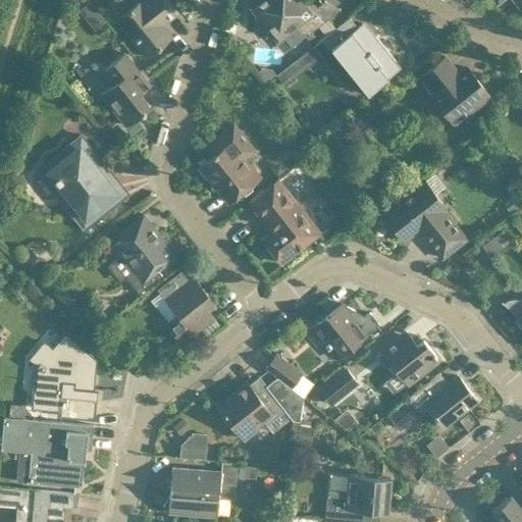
[(89,0),(79,9),(84,16),(95,7),(89,0)]
